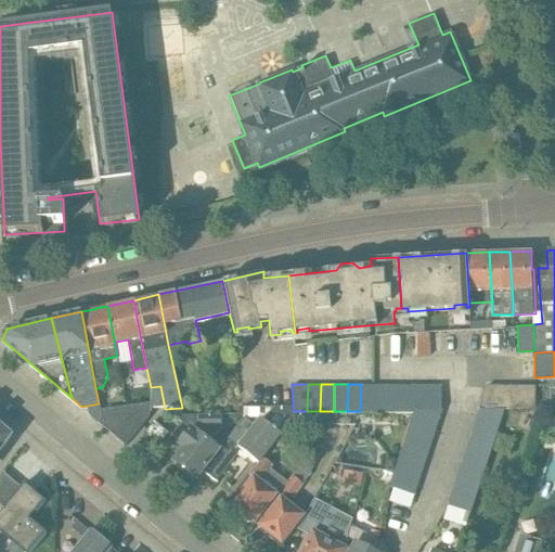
[(360,411),(373,411),(374,384),(361,384),(360,411)]
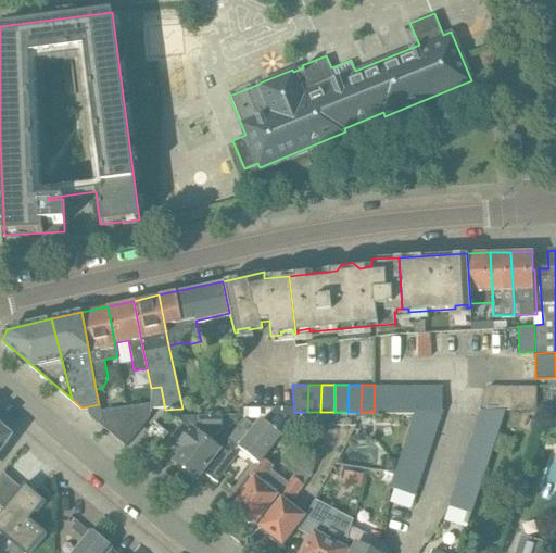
[(442,385),(375,385),(374,412),(414,412),(390,486),(415,493),(442,409),(442,385)]
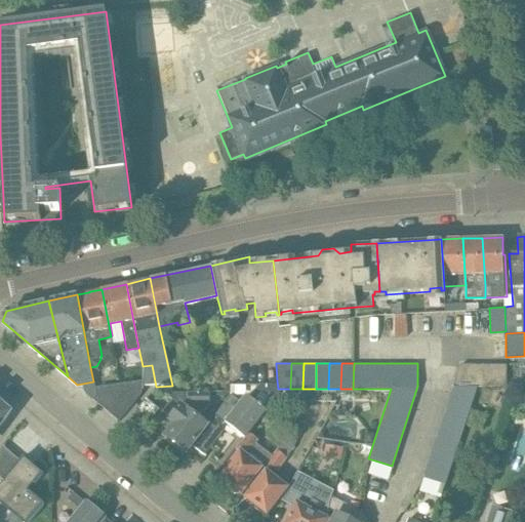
[(423,476),(445,483),(477,386),(507,386),(507,368),(507,363),(461,363),(460,363),(423,476)]
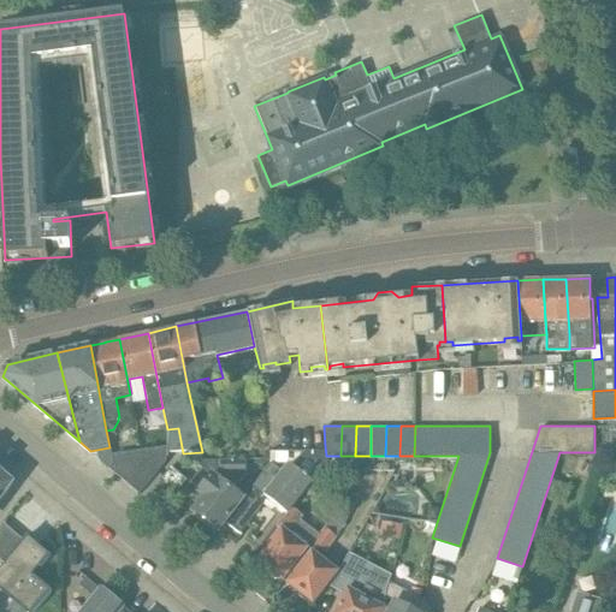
[(143,459),(128,480),(141,491),(166,461),(166,444),(141,447),(143,459)]
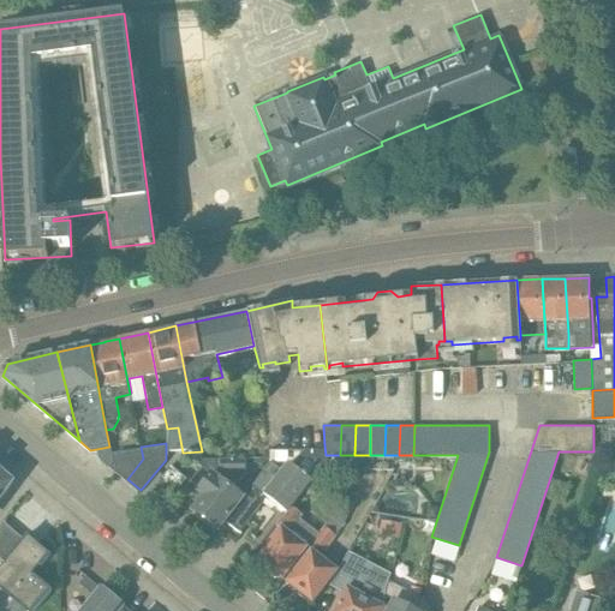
[(288,460),(281,469),(263,492),(267,496),(266,497),(275,504),(276,503),(286,510),(292,503),(323,462),(326,457),(326,455),(324,445),(304,445),(292,463),(288,460)]
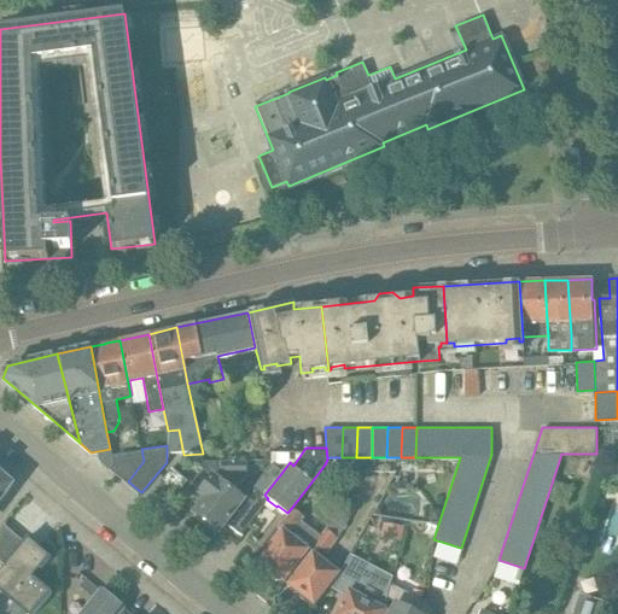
[(144,461),(141,449),(111,454),(114,463),(110,467),(128,481),(144,461)]
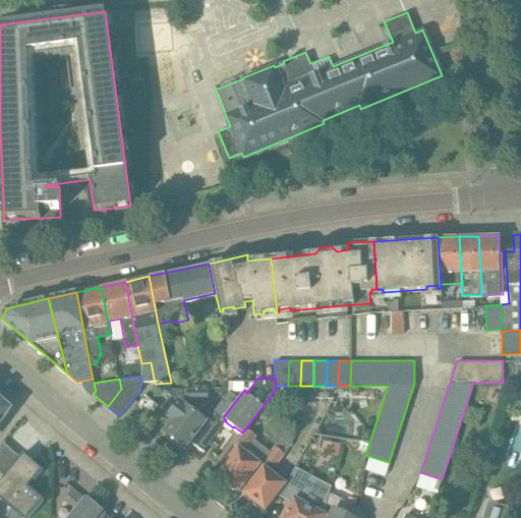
[(504,390),(491,385),(486,398),(499,403),(504,390)]
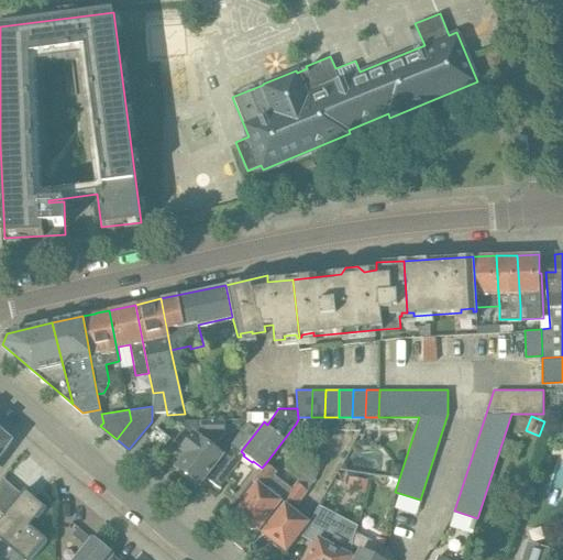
[(200,437),(194,432),(181,449),(187,453),(177,465),(200,483),(206,476),(222,454),(211,446),(217,438),(219,439),(225,431),(222,431),(222,419),(200,419),(200,437)]
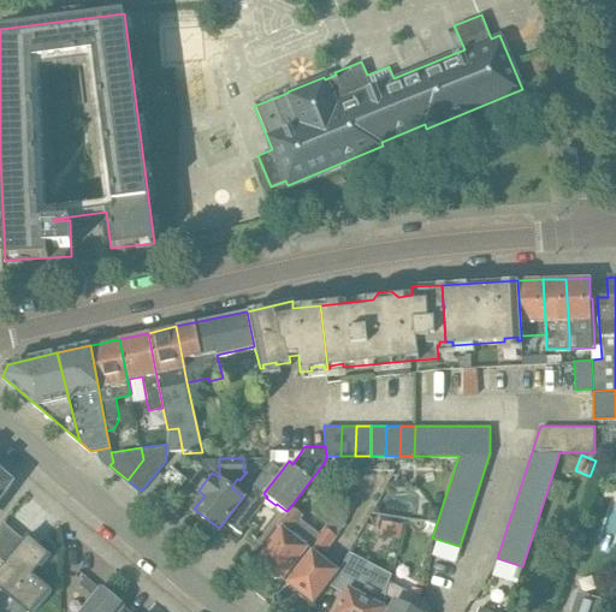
[(271,462),(243,497),(225,521),(241,533),(242,532),(241,530),(267,497),(264,493),(282,470),(271,462)]
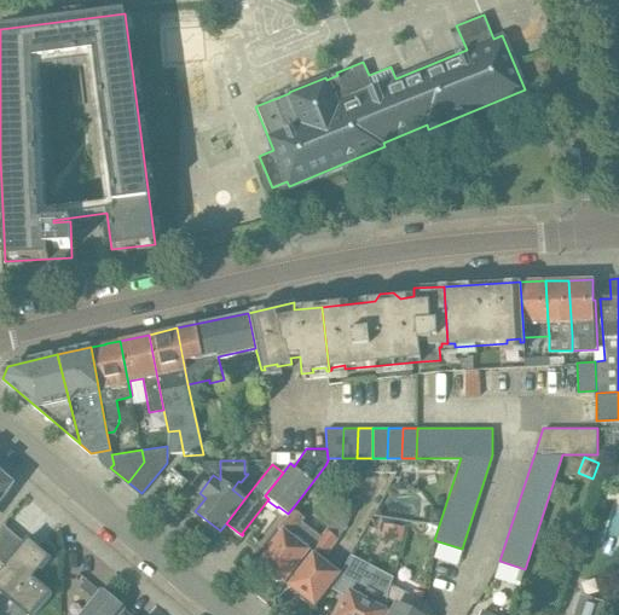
[(162,481),(175,493),(186,480),(172,469),(162,481)]
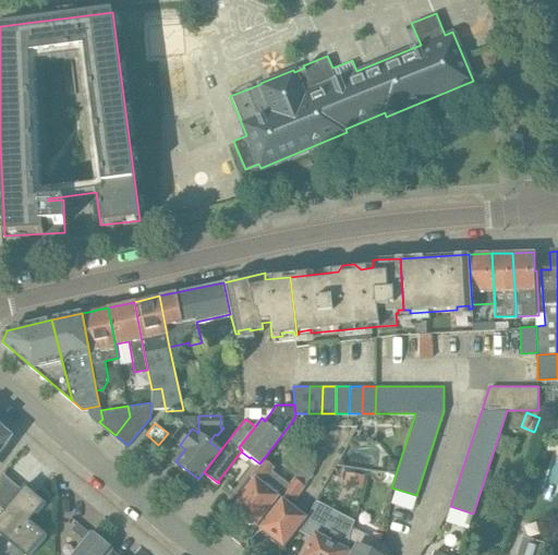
[(0,451),(12,436),(0,425),(0,451)]
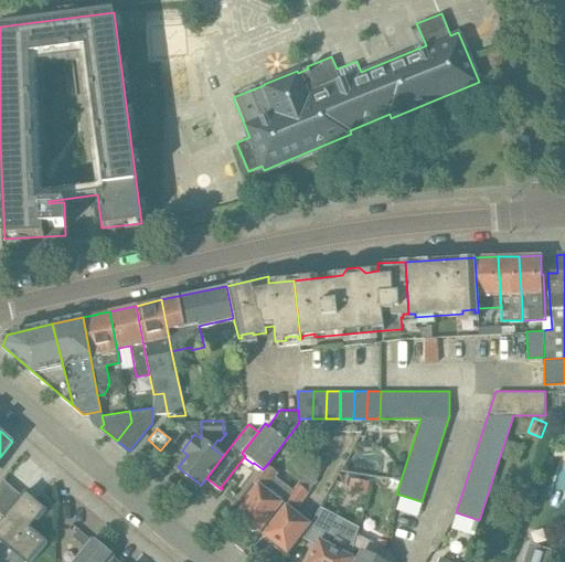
[(294,432),(286,442),(295,449),(304,438),(294,432)]
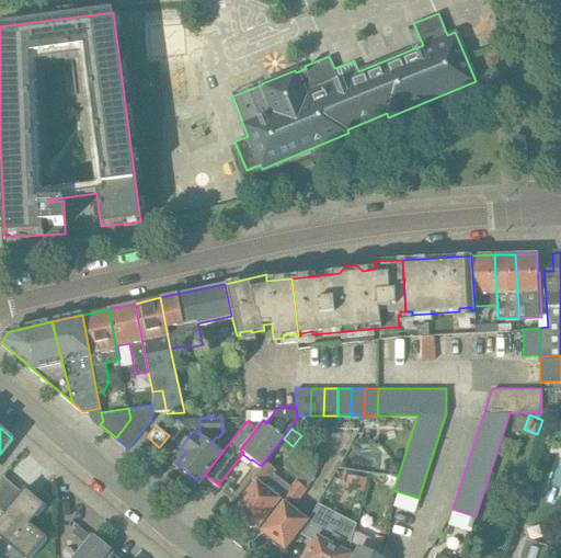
[(283,546),(285,548),(298,531),(307,520),(294,511),(299,503),(297,501),(307,488),(323,459),(311,452),(297,477),(290,485),(289,485),(256,526),(258,527),(271,510),(279,499),(284,502),(275,513),(262,531),(273,538),(272,541),(282,548),(283,546)]
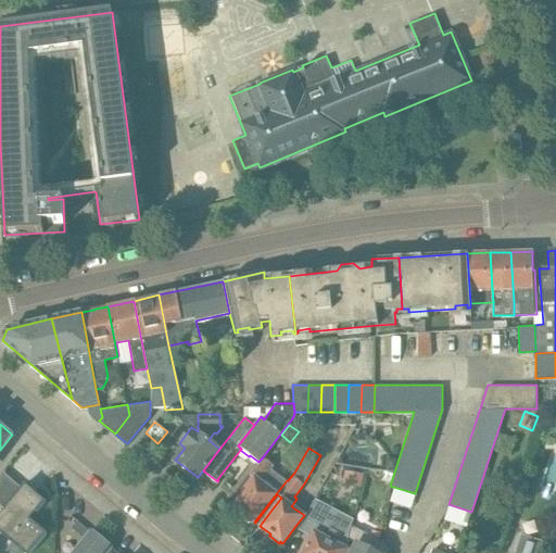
[(274,464),(264,455),(258,462),(250,473),(254,476),(232,504),(242,513),(243,517),(249,522),(253,520),(254,522),(287,480),(270,467),(274,464)]
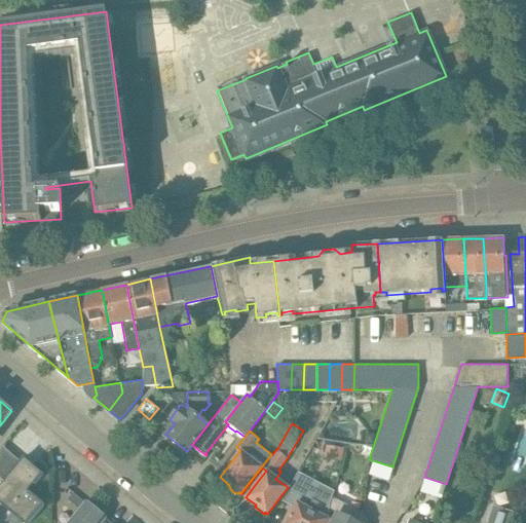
[(375,433),(366,431),(365,442),(374,443),(375,433)]
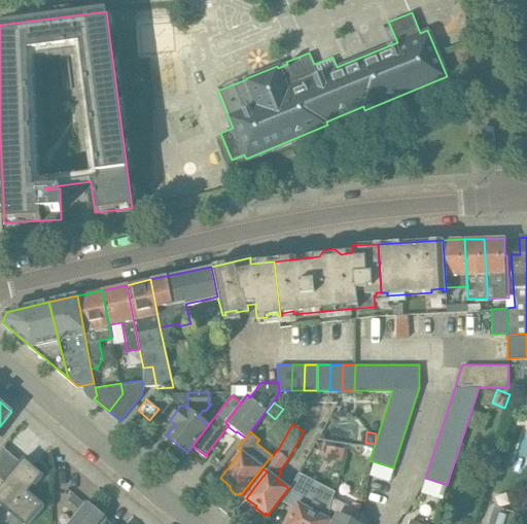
[(326,439),(325,445),(327,445),(325,456),(342,459),(344,448),(345,448),(346,442),(326,439)]
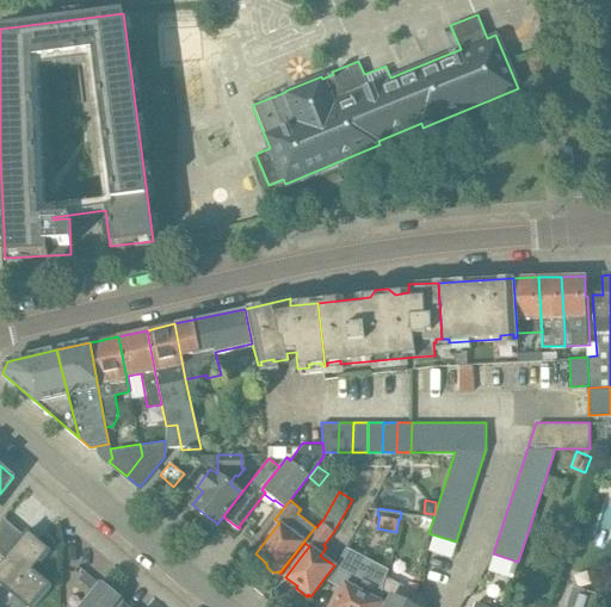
[(4,518),(0,522),(0,553),(4,557),(5,558),(2,561),(0,563),(0,583),(2,586),(2,587),(6,582),(16,590),(12,594),(5,604),(8,606),(31,606),(51,584),(34,570),(32,569),(38,562),(39,561),(41,562),(50,550),(28,530),(23,534),(23,536),(20,538),(19,536),(16,533),(19,530),(4,518)]
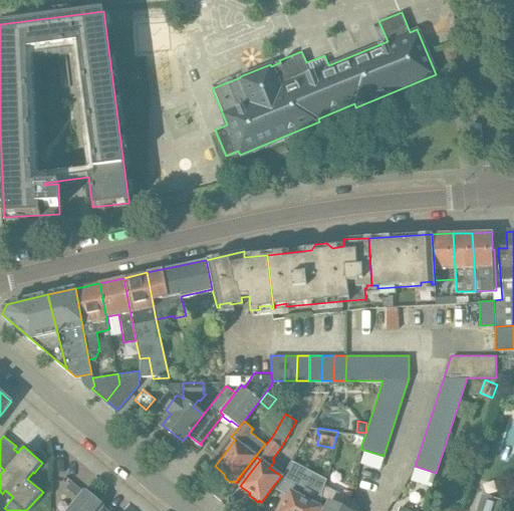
[(322,495),(322,498),(329,502),(323,510),(361,510),(354,500),(324,484),(321,495),(322,495)]
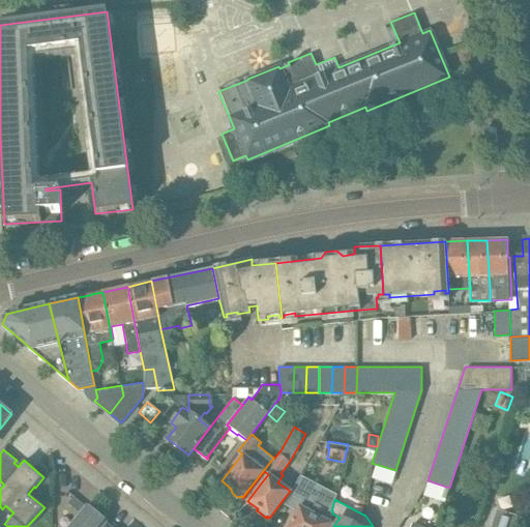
[(101,526),(107,521),(86,504),(66,526),(101,526)]
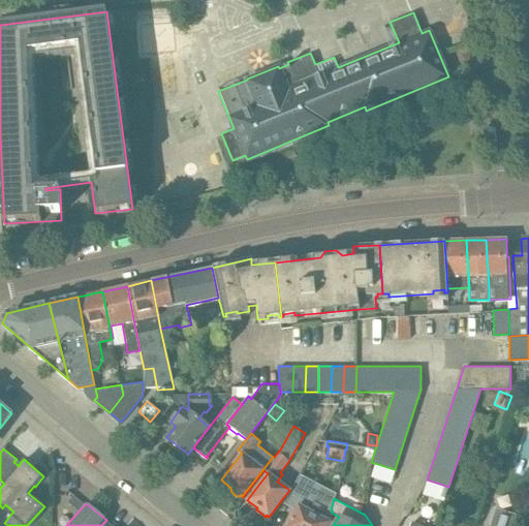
[(331,509),(313,507),(310,512),(299,506),(288,525),(328,525),(331,522),(332,513),(332,509),(331,509)]
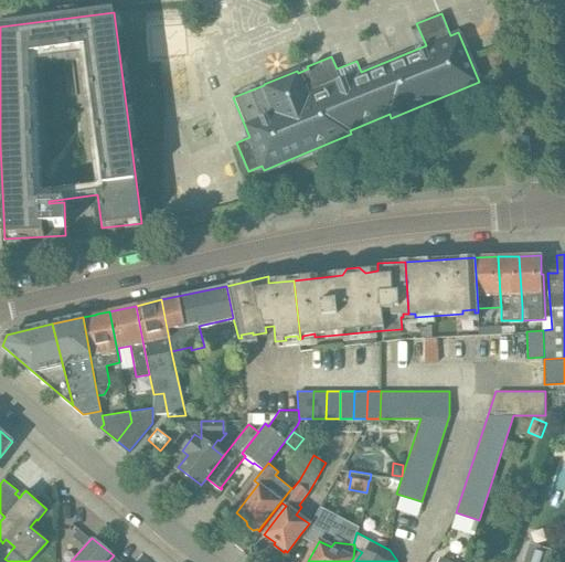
[(547,561),(552,550),(530,542),(522,561),(547,561)]
